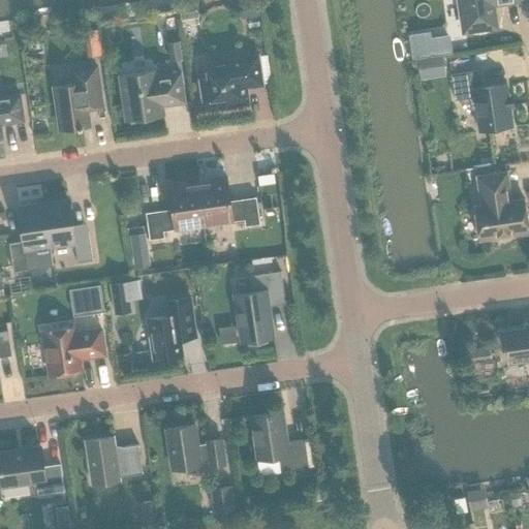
[(460,0),(465,31),(495,26),(491,4),(518,0),(460,0)]
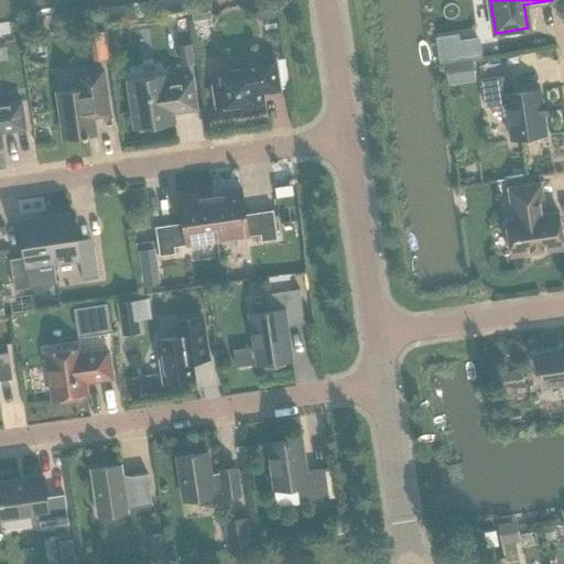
[(210,10),(192,12),(193,21),(212,19),(210,10)]
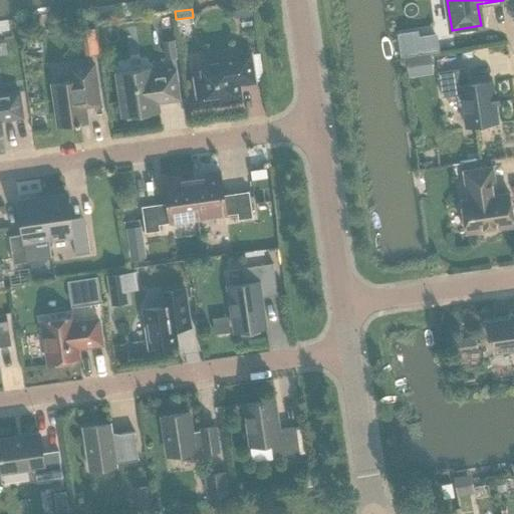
[(84,56),(98,54),(94,28),(81,30),(84,56)]
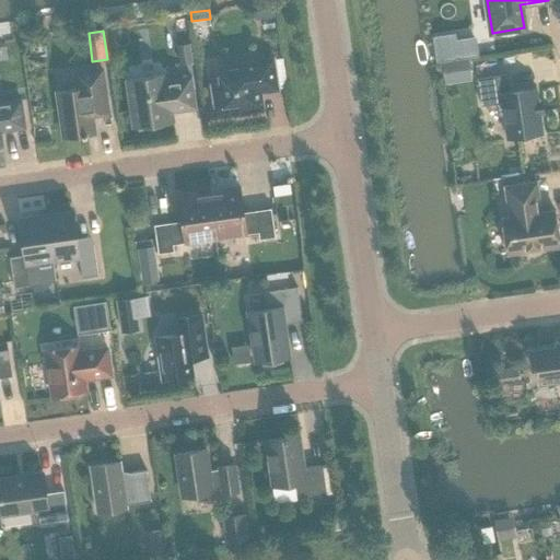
[(454,36),(434,38),(438,61),(477,57),(475,39),(455,42),(454,36)]
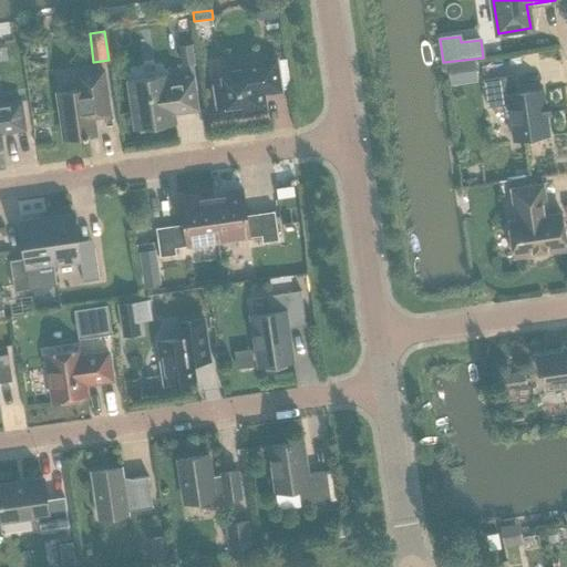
[(182,65),(194,63),(191,44),(178,45),(182,65)]
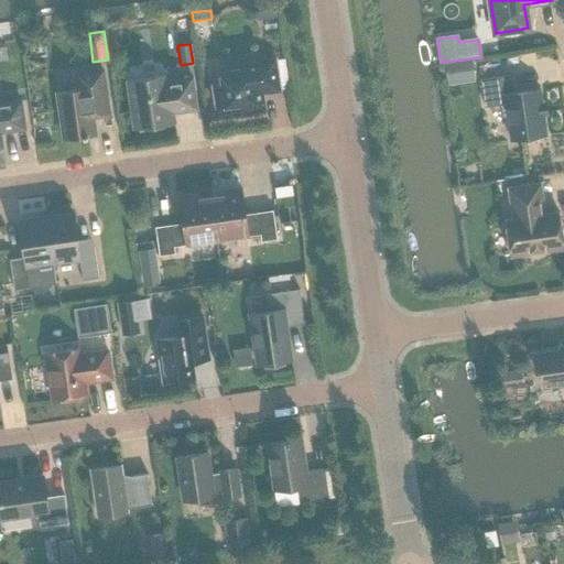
[(257,63),(220,68),(223,84),(213,85),(216,107),(232,105),(234,114),(264,109),(262,94),(280,91),(275,58),(257,62),(257,63)]
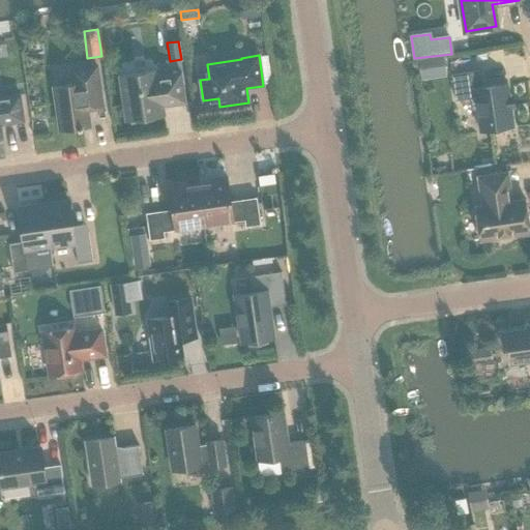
[(444,56),(418,59),(421,81),(447,77),(444,56)]
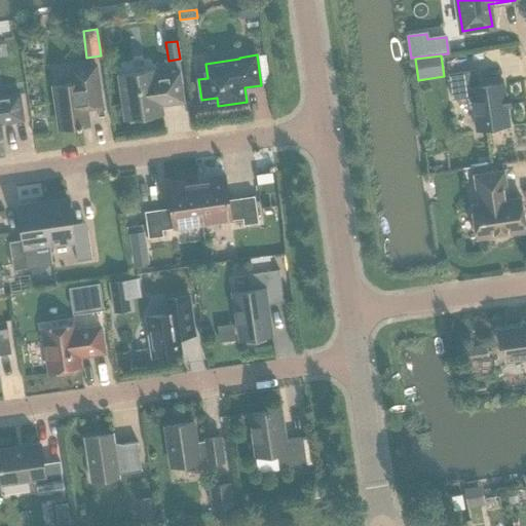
[(82,126),(89,125),(86,107),(102,105),(97,66),(71,69),(73,83),(53,86),(60,129),(77,126),(78,128),(82,128),(82,126)]
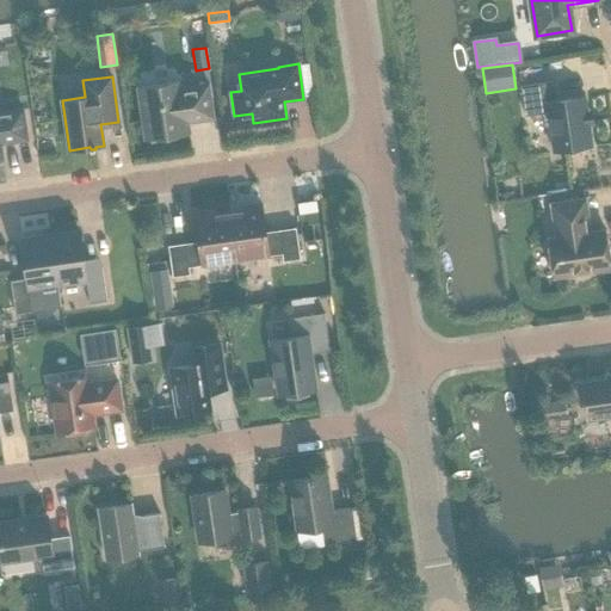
[(166,136),(190,133),(187,123),(214,119),(209,84),(183,88),(181,81),(137,87),(146,140),(150,139),(150,142),(167,140),(166,136)]
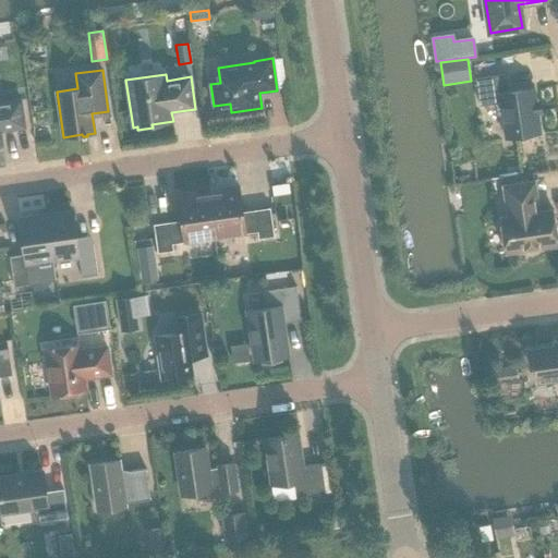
[(505,138),(541,133),(534,87),(508,92),(506,74),(476,79),(480,106),(500,102),(505,138)]
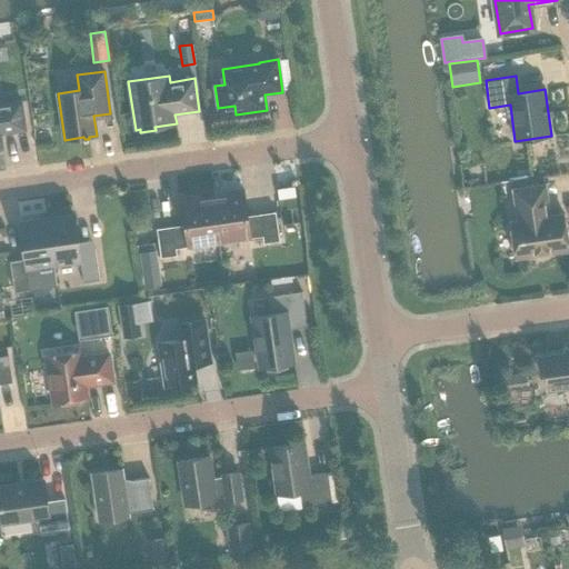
[(0,149),(3,149),(2,148),(1,148),(0,139),(0,133),(26,130),(21,101),(0,105),(0,149)]
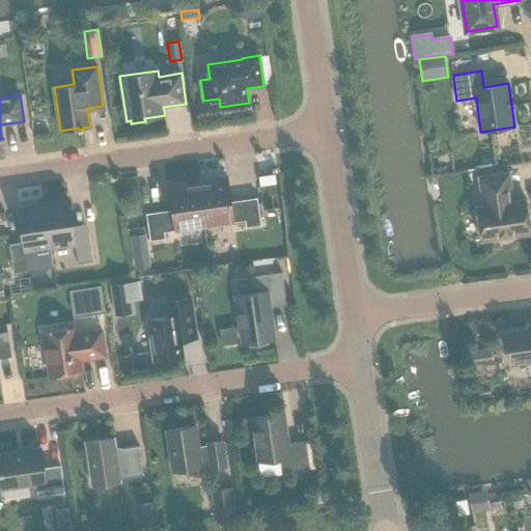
[(482,206),(476,206),(481,242),(530,234),(526,200),(513,201),(509,172),(478,177),(482,206)]
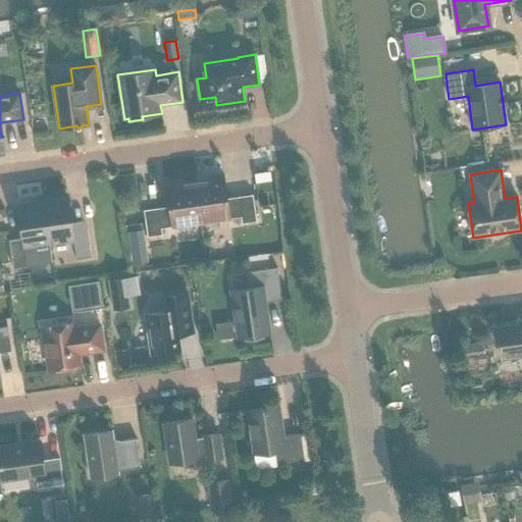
[(207,176),(208,179),(195,181),(201,222),(241,217),(242,223),(256,221),(255,210),(271,208),(267,177),(250,180),(252,195),(235,198),(235,193),(226,194),(223,174),(207,176)]
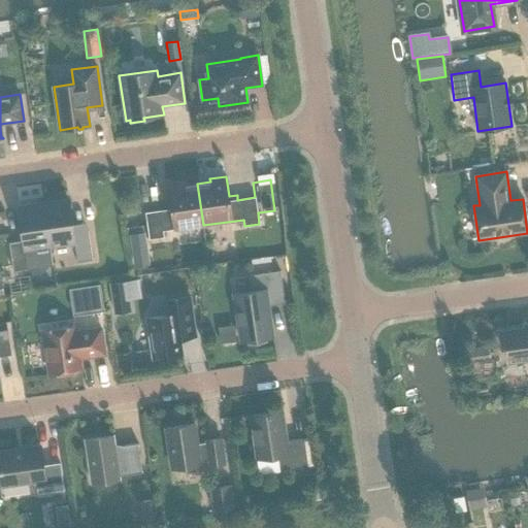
[(185,186),(185,183),(168,185),(172,209),(145,212),(150,239),(164,237),(163,231),(203,225),(197,184),(185,186)]
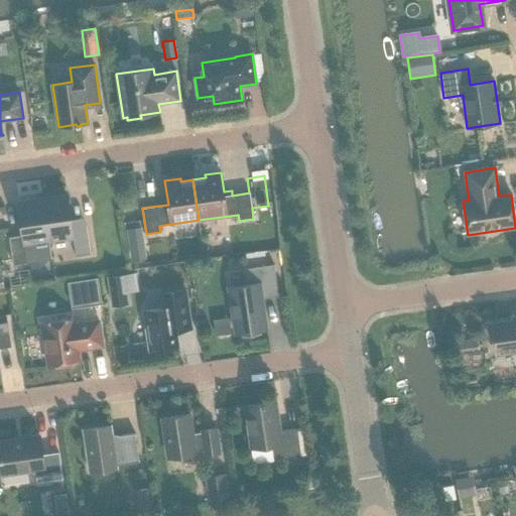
[(68,195),(42,199),(48,241),(49,241),(73,238),(76,256),(91,254),(86,226),(73,228),(68,201),(68,195)]
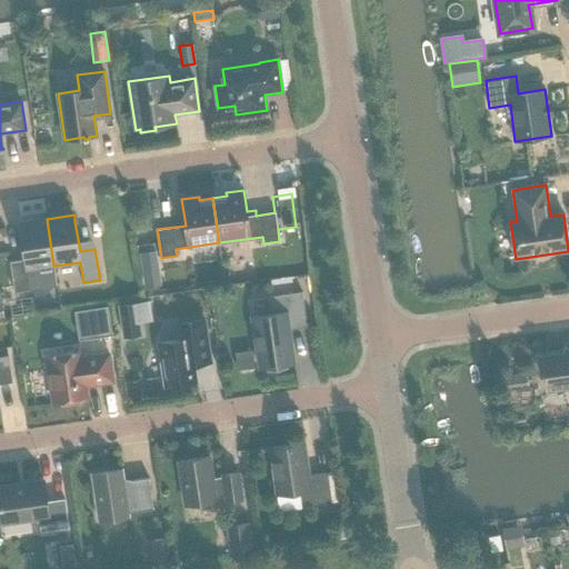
[(26,260),(10,262),(15,292),(31,290),(57,286),(53,266),(47,219),(20,222),(26,260)]
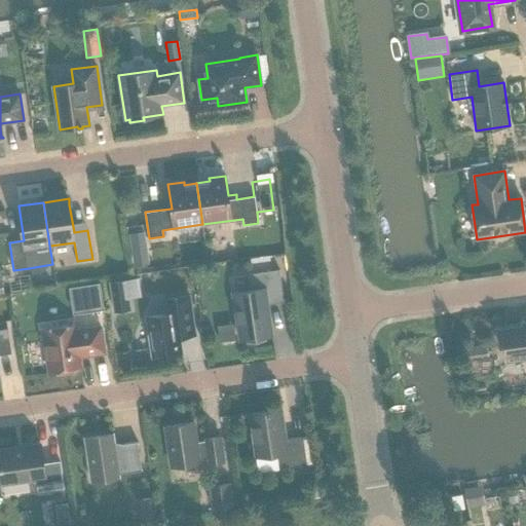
[(129,247),(142,245),(141,231),(127,233),(129,247)]
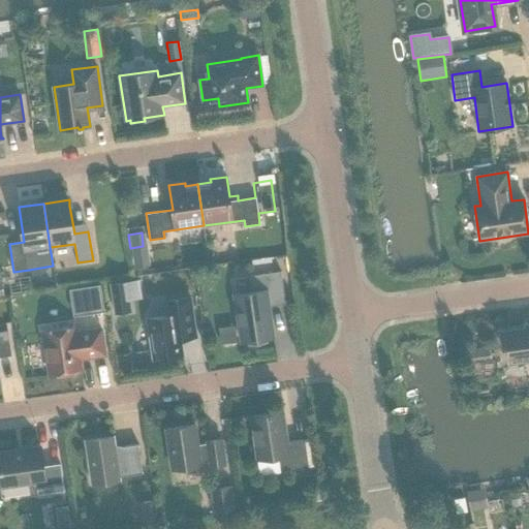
[(235,294),(241,342),(248,341),(248,343),(258,344),(268,340),(267,338),(274,337),(269,306),(285,304),(281,271),(250,276),(252,292),(235,294)]
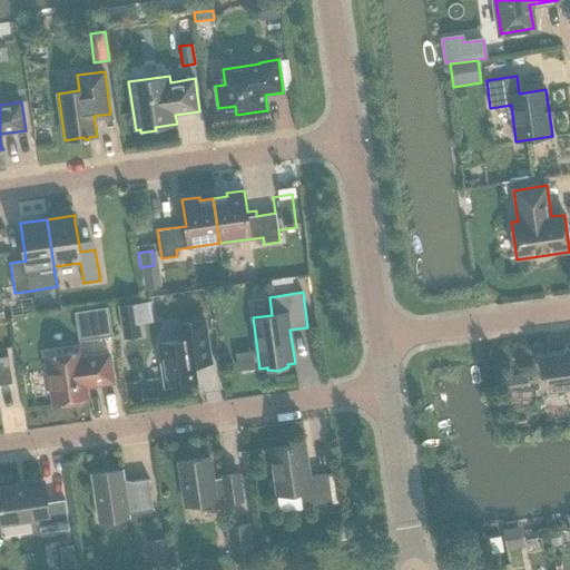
[(134,304),(118,306),(123,340),(138,337),(134,304)]
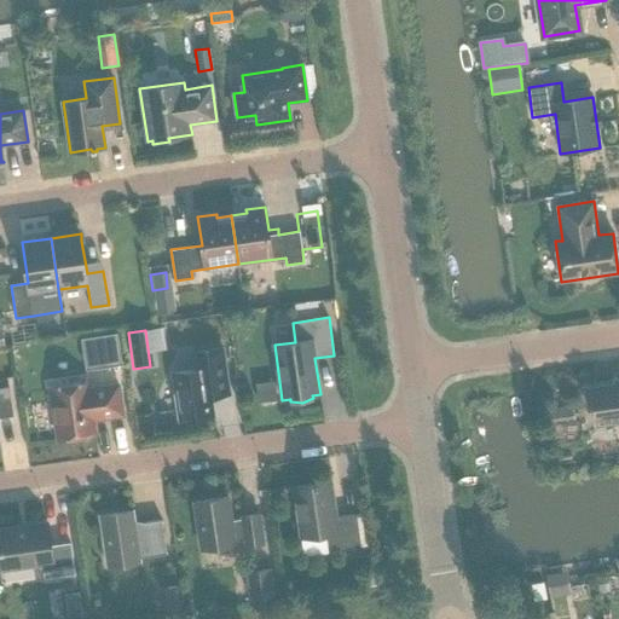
[(117,334),(81,340),(84,352),(93,351),(94,363),(96,366),(96,369),(122,365),(117,334)]
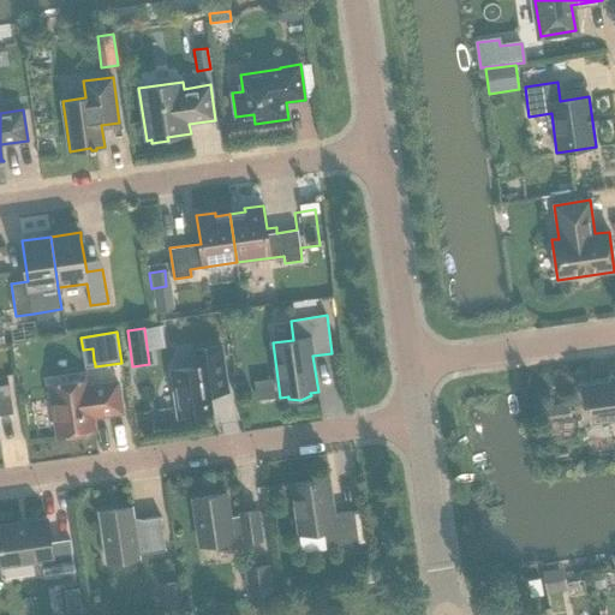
[(192,368),(172,371),(179,418),(213,413),(209,394),(228,392),(221,346),(190,351),(192,368)]
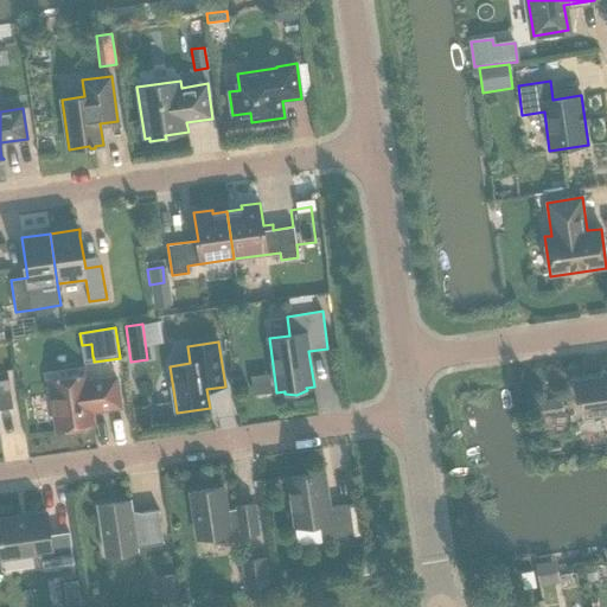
[(599,377),(599,378),(581,381),(575,388),(577,400),(582,400),(585,417),(606,414),(606,374),(604,371),(600,377),(599,377)]
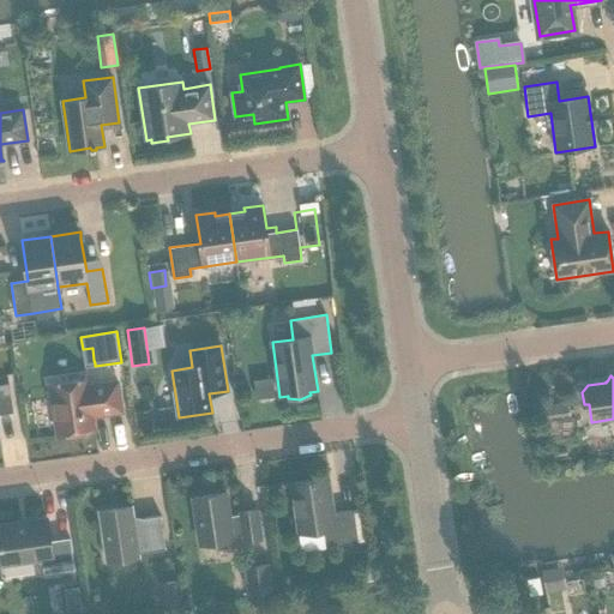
[(52,385),(59,435),(95,431),(92,416),(121,411),(118,383),(88,387),(88,380),(52,385)]
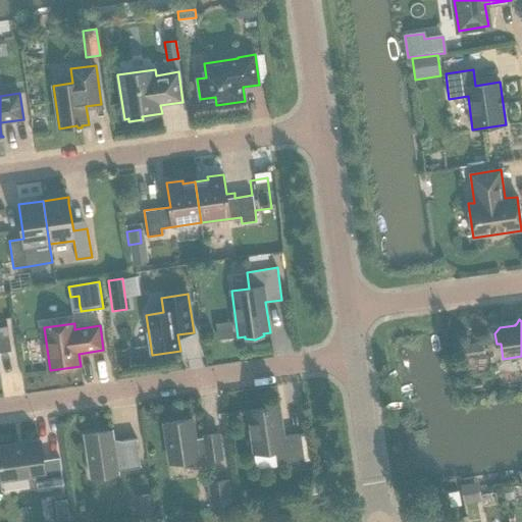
[(0,377),(0,374),(0,352),(11,351),(7,326),(0,327),(0,377)]
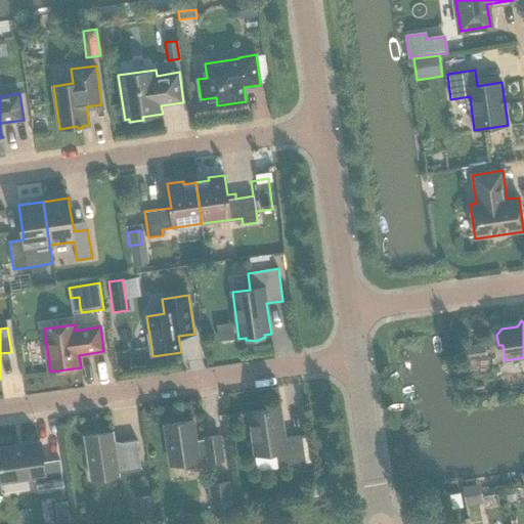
[(255,454),(276,451),(278,467),(306,463),(302,435),(285,438),(280,408),(249,413),(255,454)]
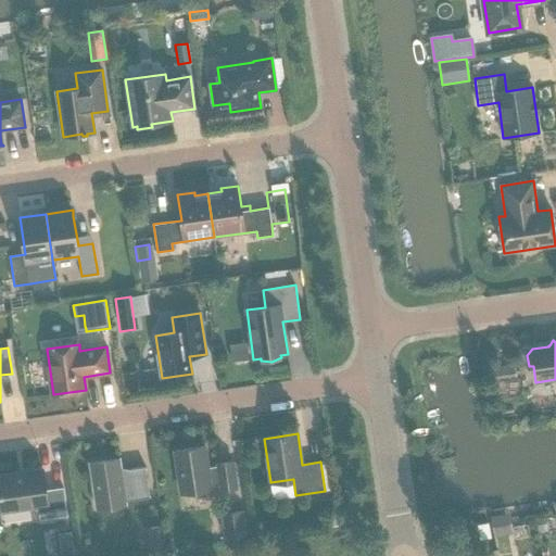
[(181,494),(211,490),(210,487),(220,485),(222,491),(237,489),(232,462),(217,464),(217,467),(207,468),(204,446),(175,451),(181,494)]
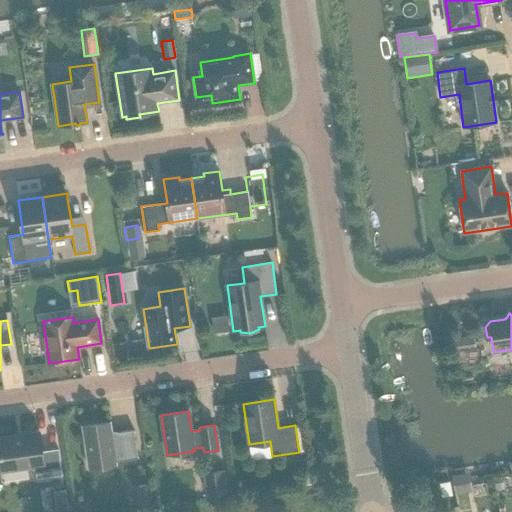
[(134,430),(119,432),(120,435),(112,436),(110,423),(83,427),(89,468),(116,464),(116,460),(123,459),(123,460),(138,458),(134,430)]
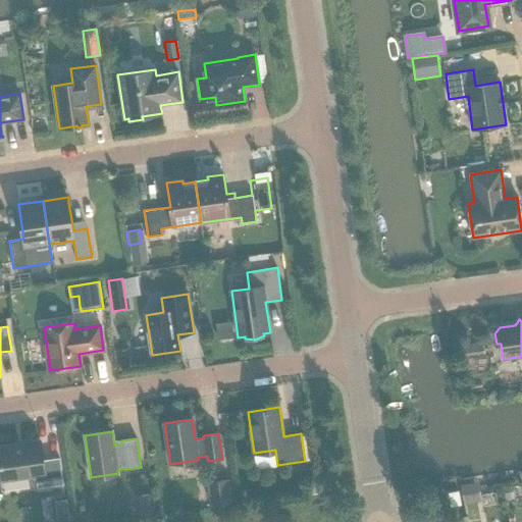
[(23,446),(0,449),(0,469),(2,480),(36,475),(38,488),(63,484),(59,458),(43,461),(41,441),(23,444),(23,446)]
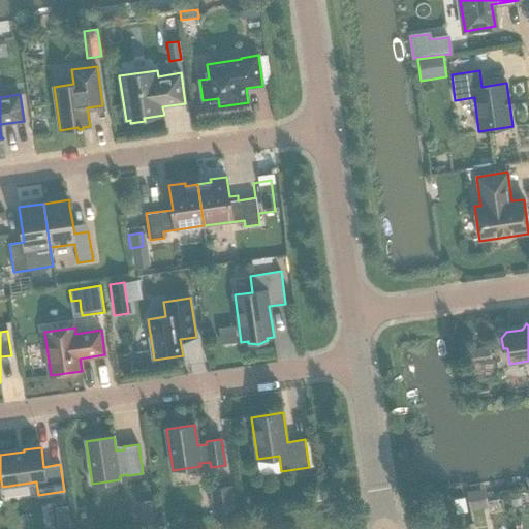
[(215,510),(235,507),(231,486),(212,489),(215,510)]
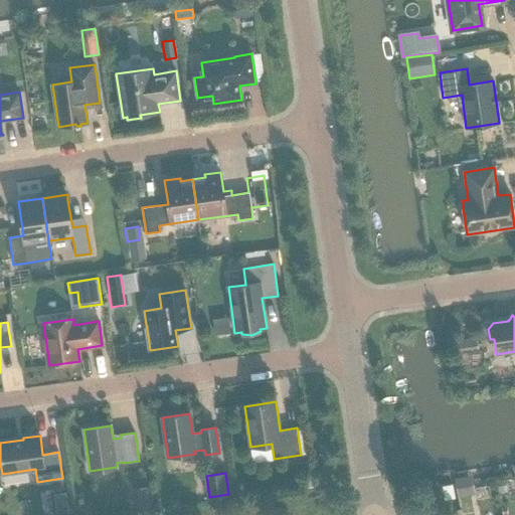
[(445,501),(454,498),(455,498),(452,485),(442,487),(445,501)]
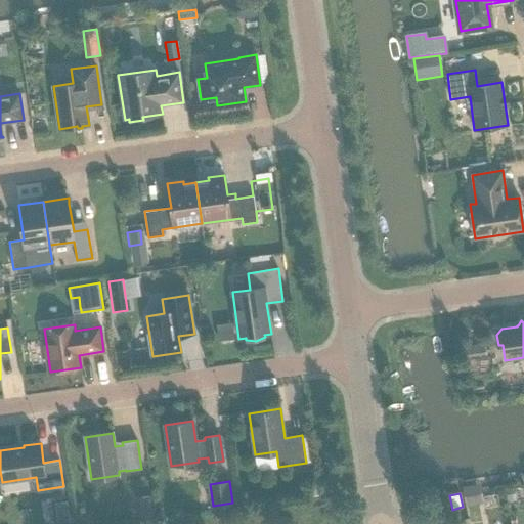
[(150,496),(136,498),(139,517),(154,515),(150,496)]
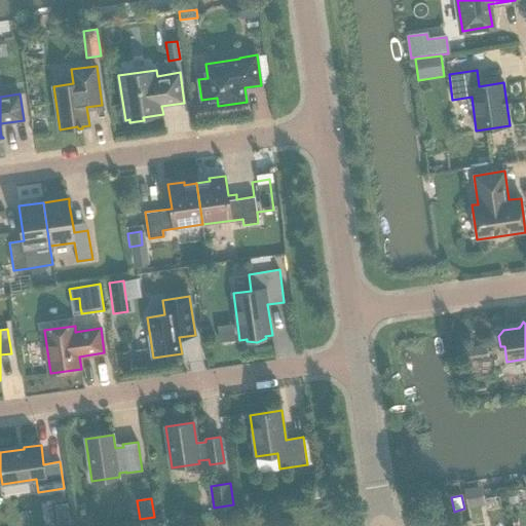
[(480,505),(467,509),(471,523),(483,520),(480,505)]
